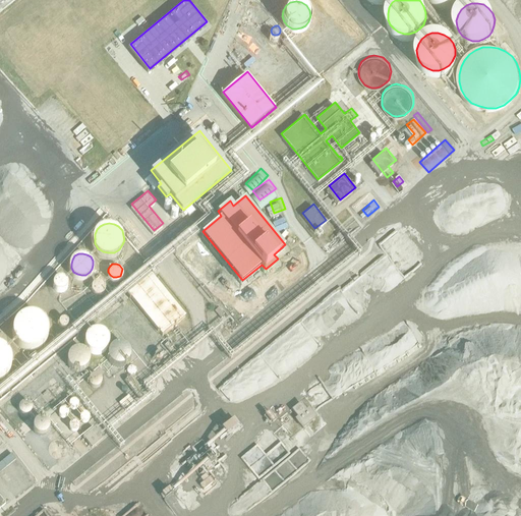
[(161,332),(185,312),(151,271),(127,290),(161,332)]
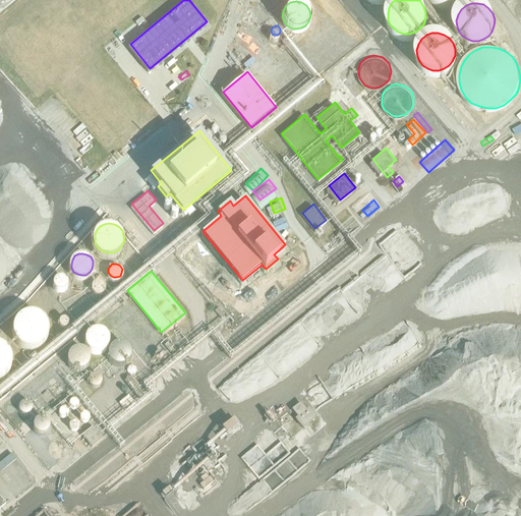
[(54,279),(54,283),(55,286),(58,288),(62,288),(65,286),(67,283),(67,279),(65,276),(61,274),(58,275),(55,276),(54,279)]
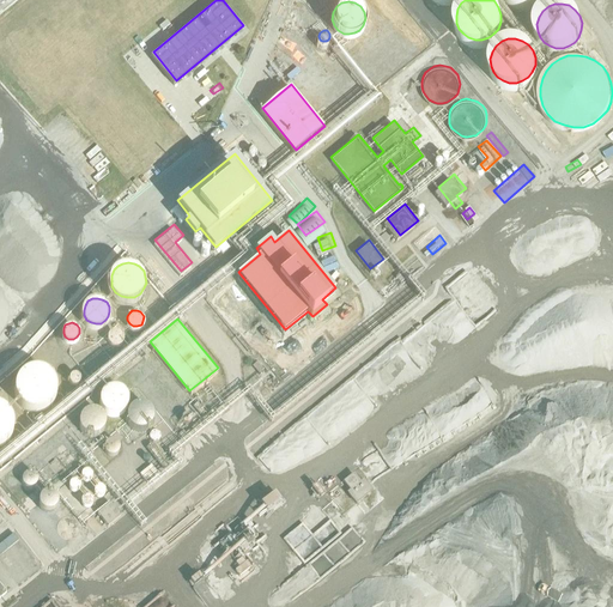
[(111,341),(115,343),(119,343),(122,339),(123,335),(121,332),(119,329),(115,328),(110,329),(108,333),(108,337),(109,339),(111,341)]
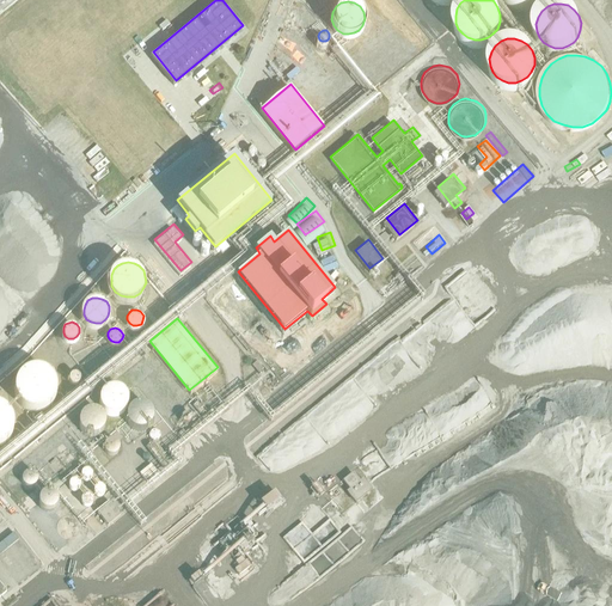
[(450,352),(445,342),(430,348),(428,343),(423,344),(420,338),(412,341),(421,363),(450,352)]
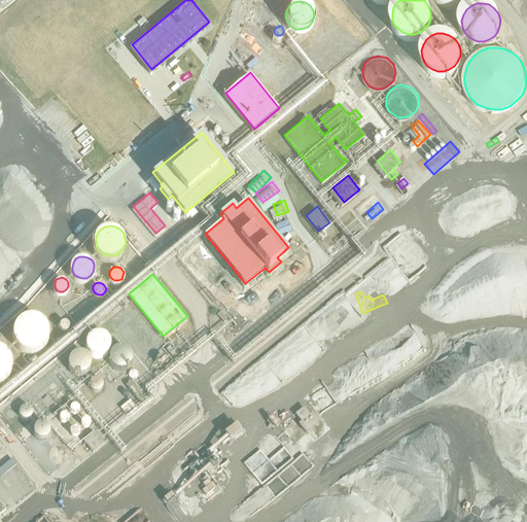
[(19,345),(25,349),(31,350),(37,349),(42,346),(46,342),(48,336),(48,329),(47,324),(43,320),(39,317),(34,315),(29,315),(24,317),(18,321),(14,326),(13,334),(15,340),(19,345)]
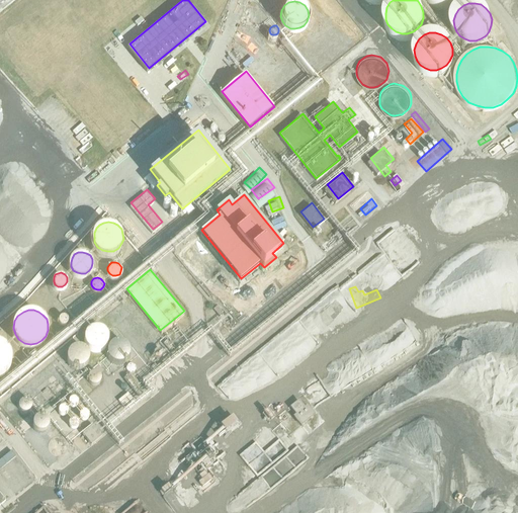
[(60,314),(59,317),(61,320),(63,321),(66,321),(68,319),(69,316),(67,313),(64,312),(62,312),(60,314)]
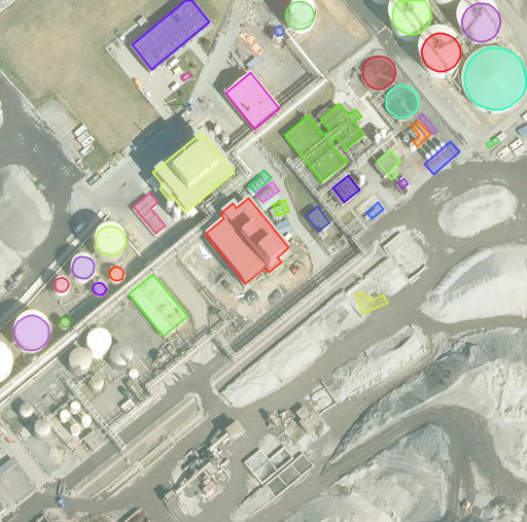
[(476,321),(464,327),(468,336),(475,332),(478,338),(483,335),(476,321)]
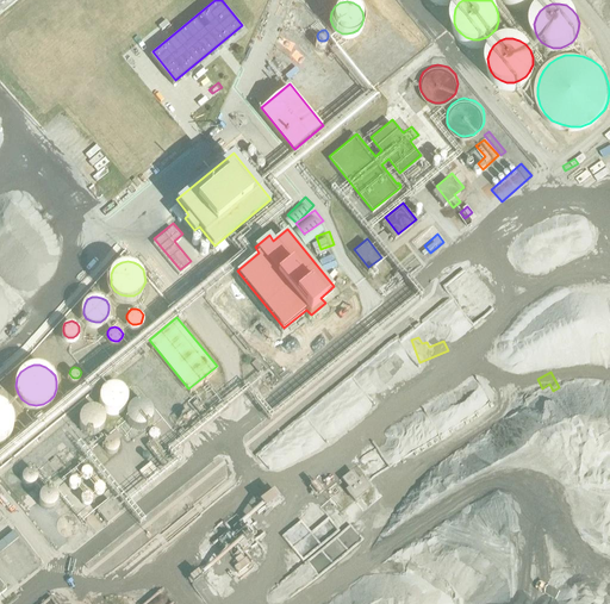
[(269,461),(348,435),(391,386),(390,381),(372,380),(352,387),(356,392),(350,393),(346,399),(329,399),(323,405),(315,405),(315,404),(309,406),(303,412),(299,413),(300,415),(300,423),(298,424),(282,442),(266,447),(263,447),(263,455),(269,461)]
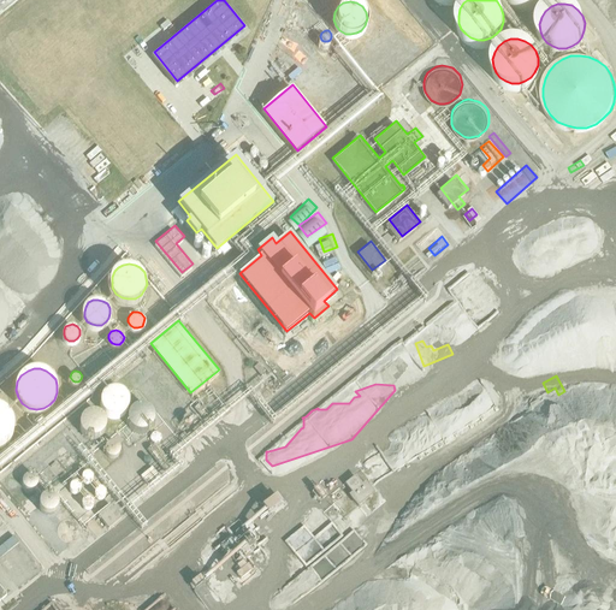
[(102,398),(104,403),(106,408),(110,412),(116,413),(120,412),(125,409),(128,404),(129,400),(128,395),(125,391),(122,388),(117,386),(112,388),(107,390),(104,394),(102,398)]
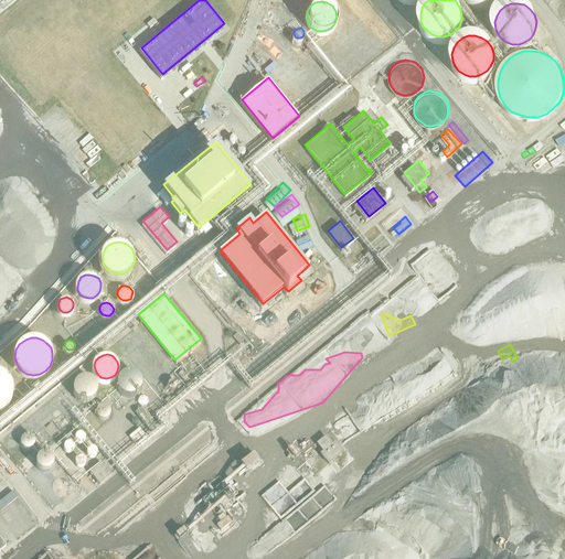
[(359,422),(427,388),(419,372),(415,374),(409,364),(344,396),(359,422)]
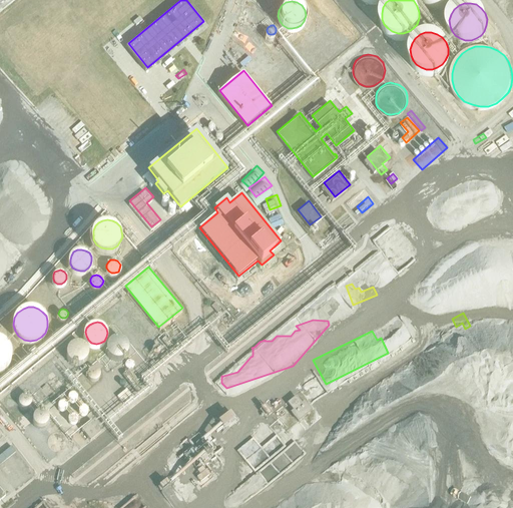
[(126,351),(127,347),(126,343),(124,340),(121,337),(117,337),(113,337),(109,339),(108,341),(107,343),(106,345),(106,347),(106,349),(107,351),(108,353),(109,355),(112,357),(116,358),(120,357),(124,355),(125,353),(126,351)]
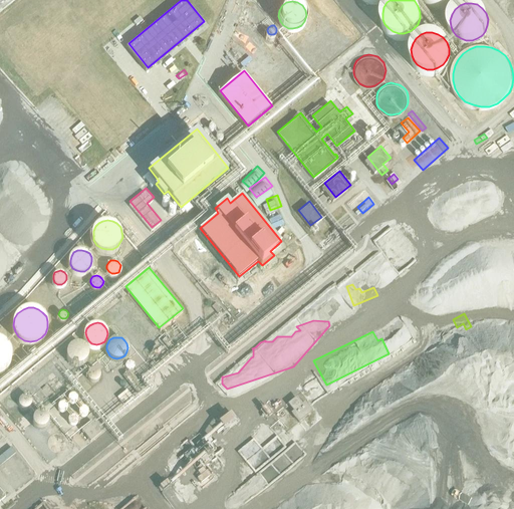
[(0,369),(5,367),(9,363),(11,357),(11,351),(9,346),(6,342),(2,339),(0,338),(0,369)]
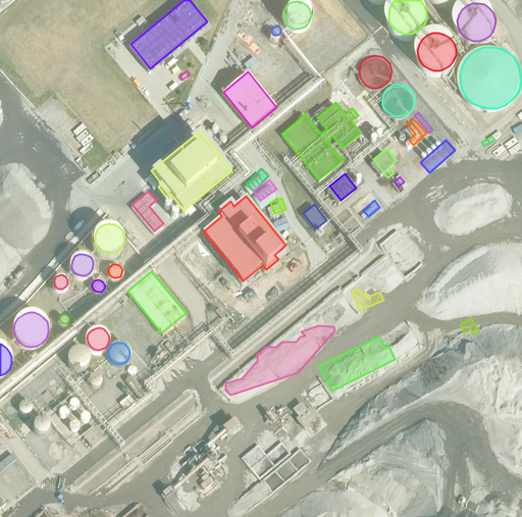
[(88,362),(89,358),(88,354),(86,351),(83,348),(79,347),(74,348),(70,350),(69,352),(68,354),(67,356),(67,358),(67,360),(68,362),(69,364),(70,365),(74,368),(77,368),(82,368),(86,366),(87,364),(88,362)]
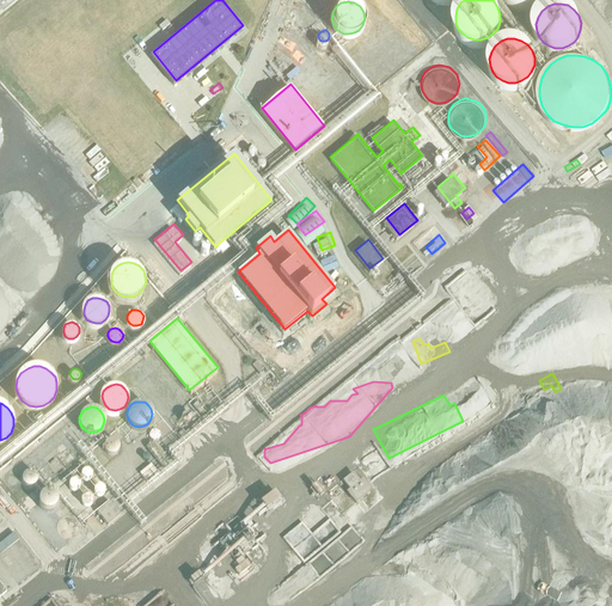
[(548,450),(548,444),(548,438),(546,430),(543,424),(538,420),(534,416),(528,412),(521,410),(515,409),(508,410),(502,411),(496,415),(491,418),(488,423),(484,429),(481,436),(481,442),(481,450),(483,455),(487,461),(490,466),(495,470),(500,473),(508,476),(513,477),(519,477),(526,475),(530,473),(533,471),(538,467),(543,461),(545,457),(548,450)]
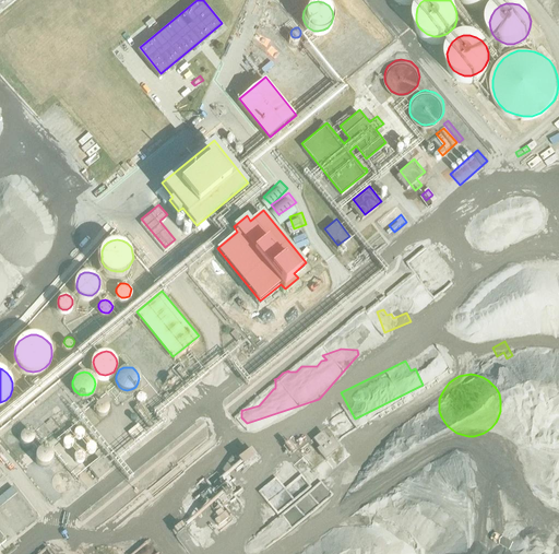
[(97,403),(98,407),(102,409),(105,410),(108,408),(110,405),(110,402),(109,399),(107,397),(105,396),(100,397),(97,399),(97,403)]
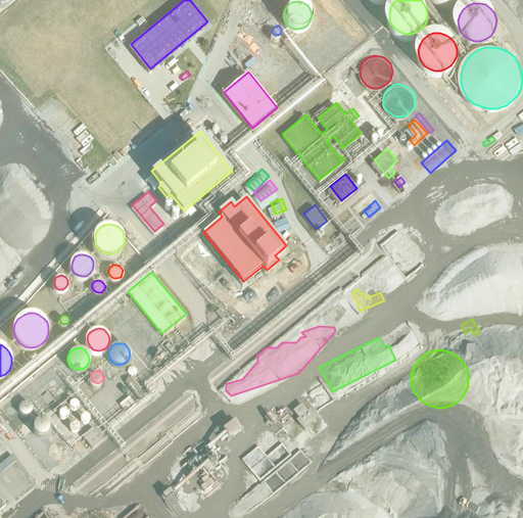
[(114,390),(113,393),(114,395),(117,397),(121,396),(123,394),(123,391),(122,389),(119,388),(116,388),(114,390)]
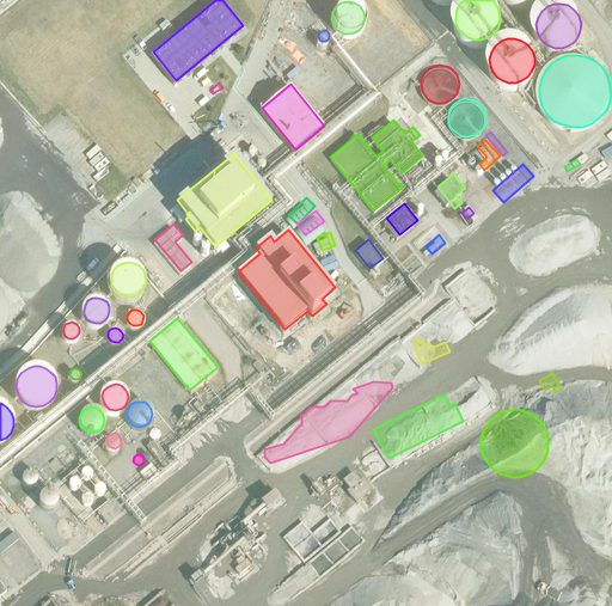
[(155,459),(142,463),(146,473),(159,470),(155,459)]
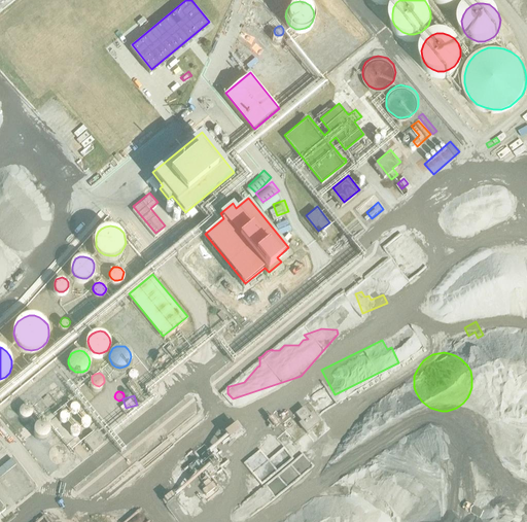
[(106,399),(106,403),(107,405),(110,407),(113,406),(115,404),(115,401),(113,398),(111,397),(108,397),(106,399)]
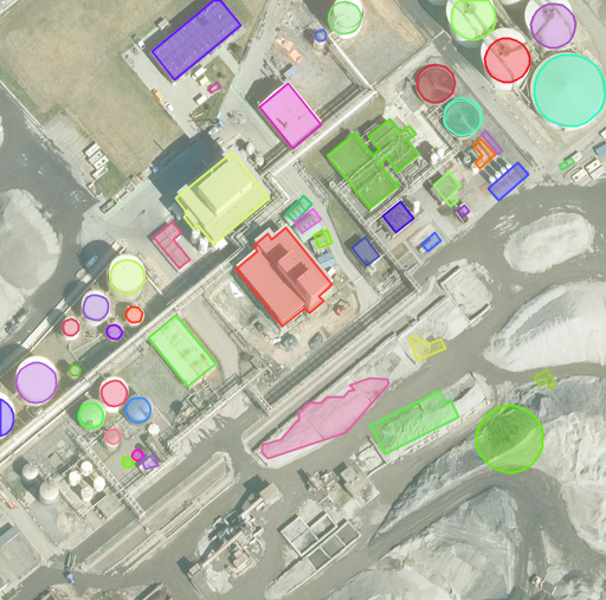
[(23,469),(25,472),(27,475),(31,475),(34,475),(37,471),(38,468),(37,463),(33,460),(28,460),(25,462),(24,465),(23,469)]
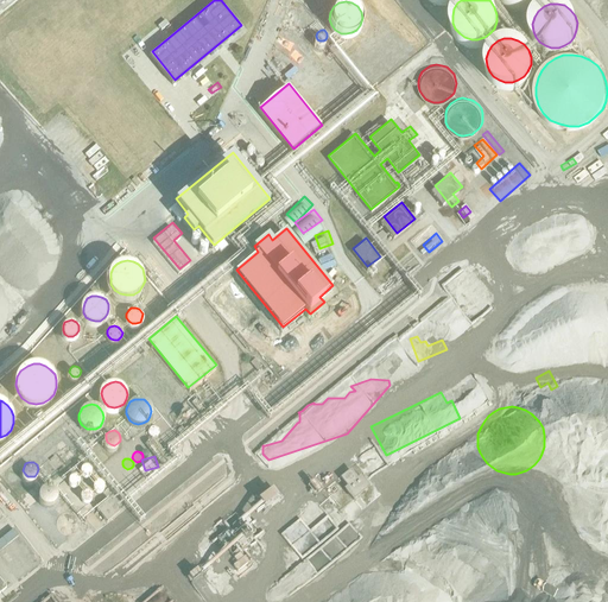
[(82,466),(82,468),(83,471),(86,473),(89,473),(92,469),(92,467),(90,463),(88,462),(84,463),(82,466)]
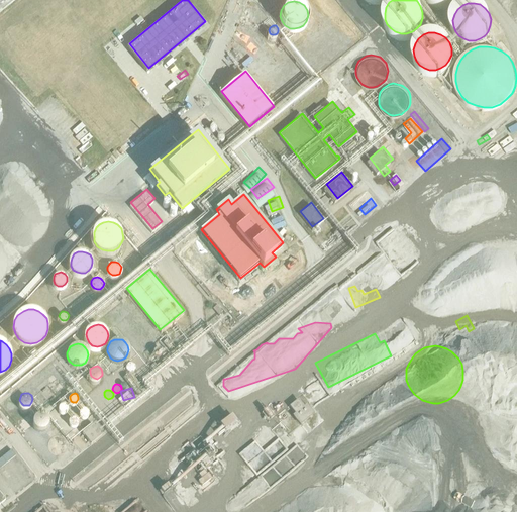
[(291,403),(296,411),(294,413),(302,422),(316,411),(308,401),(305,403),(300,396),(291,403)]
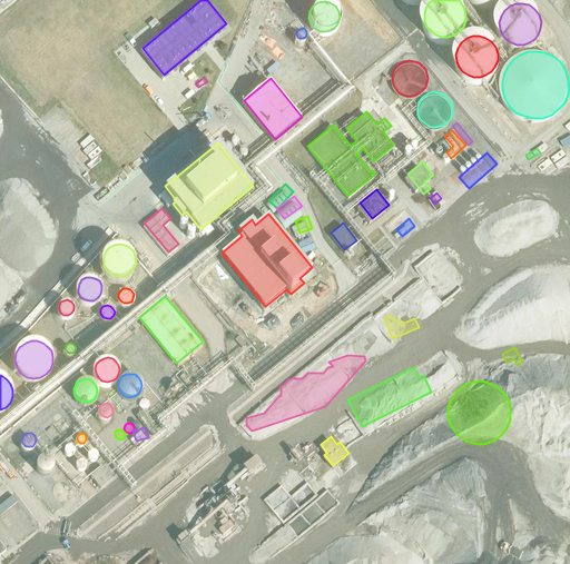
[(66,445),(65,448),(67,451),(69,453),(72,452),(75,449),(75,446),(74,444),(71,443),(68,443),(66,445)]
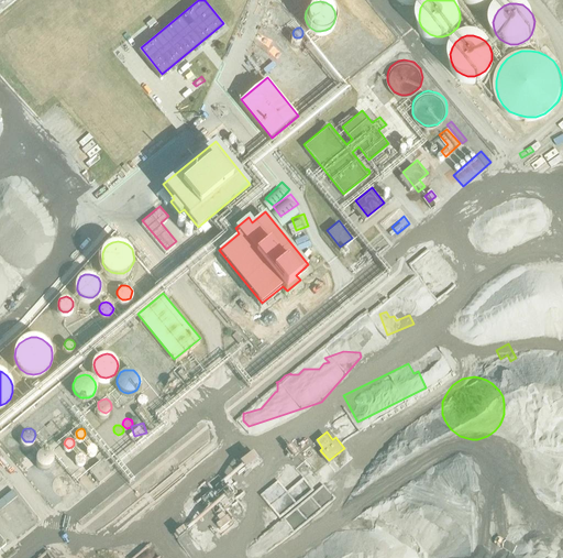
[(88,445),(87,448),(88,451),(91,452),(95,451),(97,449),(97,446),(96,444),(92,442),(91,442),(90,442),(88,445)]
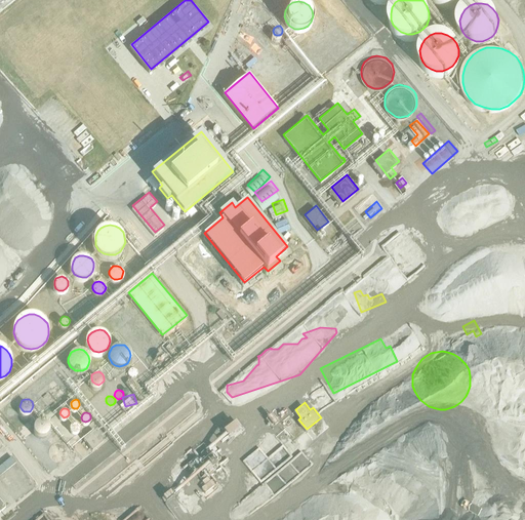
[(36,424),(37,428),(39,431),(43,432),(46,432),(49,430),(51,427),(52,424),(51,421),(49,417),(46,415),(42,415),(39,416),(36,421),(36,424)]
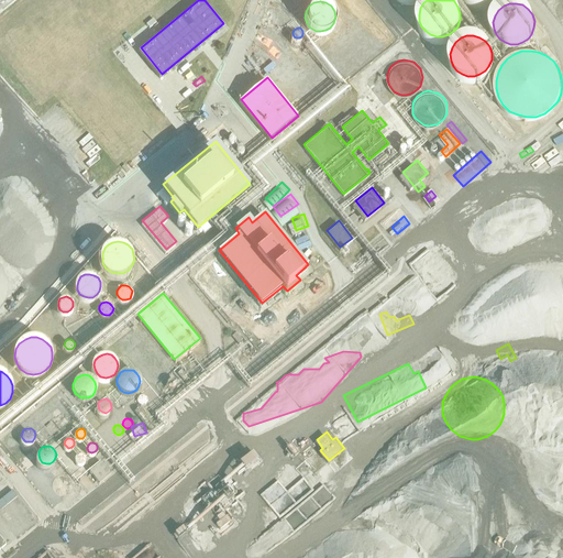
[(214,491),(208,503),(195,513),(194,516),(176,529),(184,540),(199,548),(202,546),(206,548),(214,542),(220,531),(238,517),(230,507),(231,504),(235,501),(241,491),(234,483),(242,478),(242,479),(260,466),(265,453),(255,448),(247,455),(243,462),(240,465),(235,462),(229,467),(218,489),(214,491)]
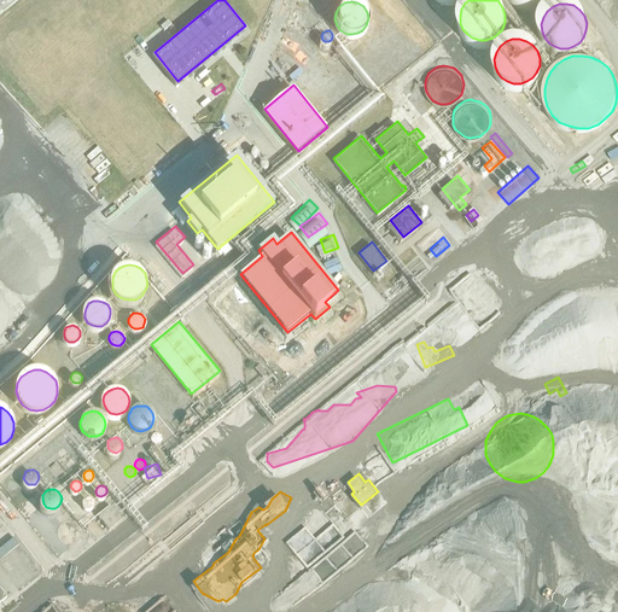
[(494,505),(506,499),(503,494),(491,501),(494,505)]
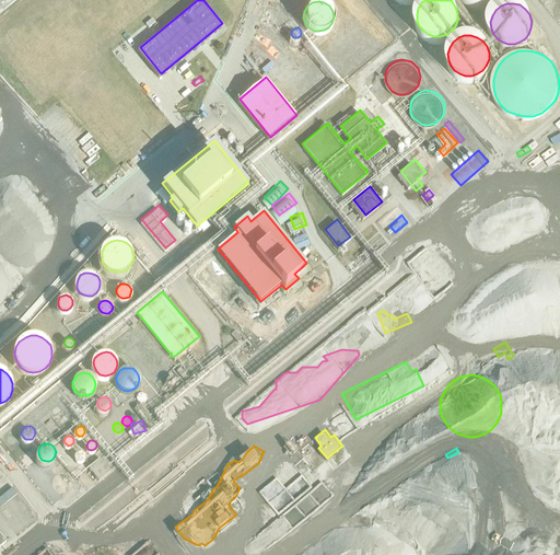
[(76,452),(76,455),(77,458),(80,460),(83,459),(84,457),(85,453),(83,451),(81,450),(78,450),(76,452)]
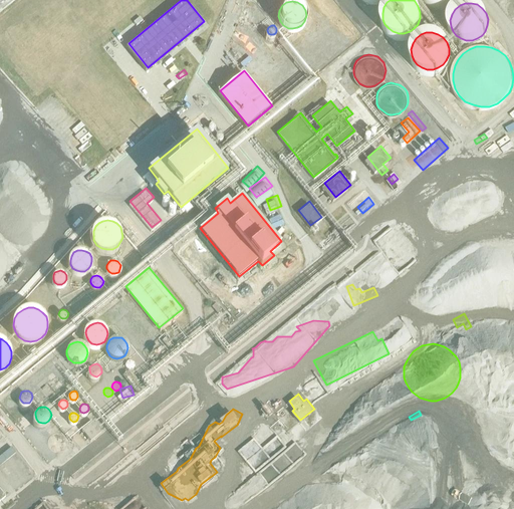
[(92,419),(81,427),(90,437),(100,429),(92,419)]
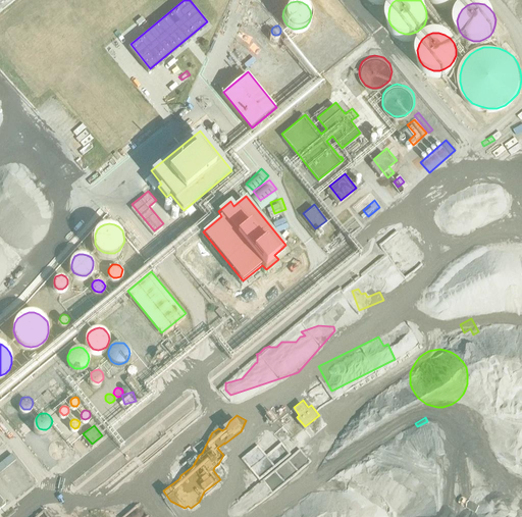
[(51,447),(54,450),(57,452),(61,452),(64,451),(67,448),(68,444),(67,440),(64,436),(61,434),(56,435),(53,436),(51,440),(51,444),(51,447)]
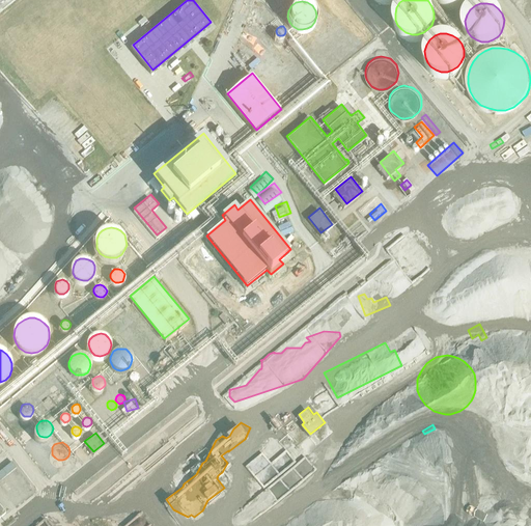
[(35,487),(11,457),(0,465),(0,483),(15,502),(35,487)]
